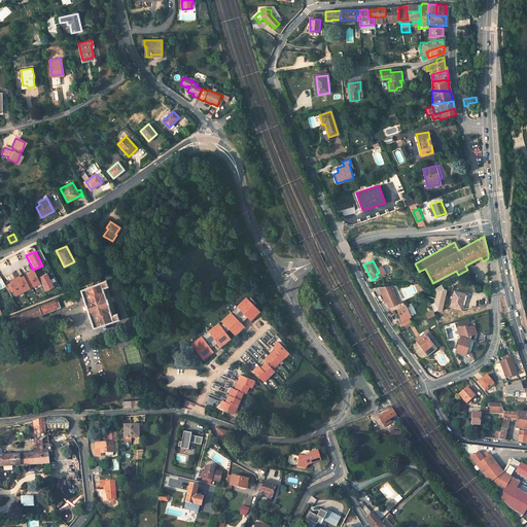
[(28,265),(13,273),(20,283),(27,279),(29,283),(36,279),(33,275),(28,265)]
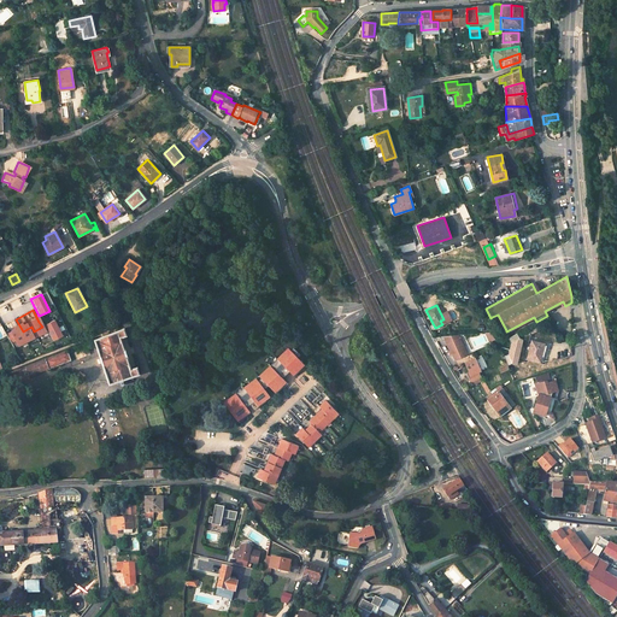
[(500,334),(506,330),(498,315),(492,317),(500,334)]
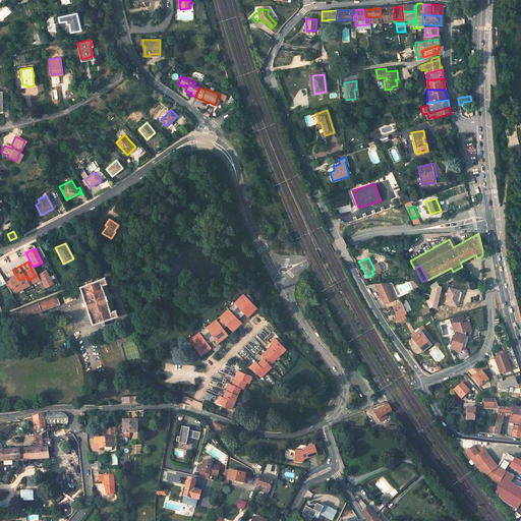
[(46,270),(37,273),(43,287),(51,284),(46,270)]
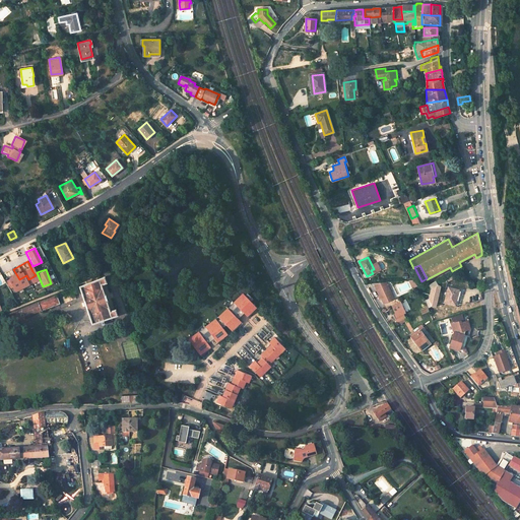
[(80,285),(91,323),(117,315),(115,310),(110,311),(102,284),(107,282),(105,276),(80,285)]
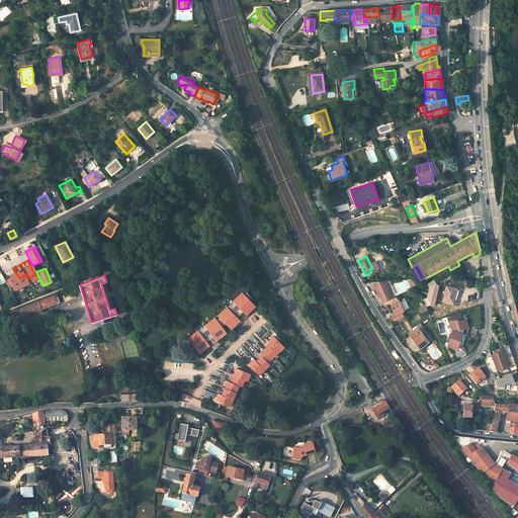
[(384,280),(373,281),(379,295),(380,294),(383,301),(393,297),(384,280)]
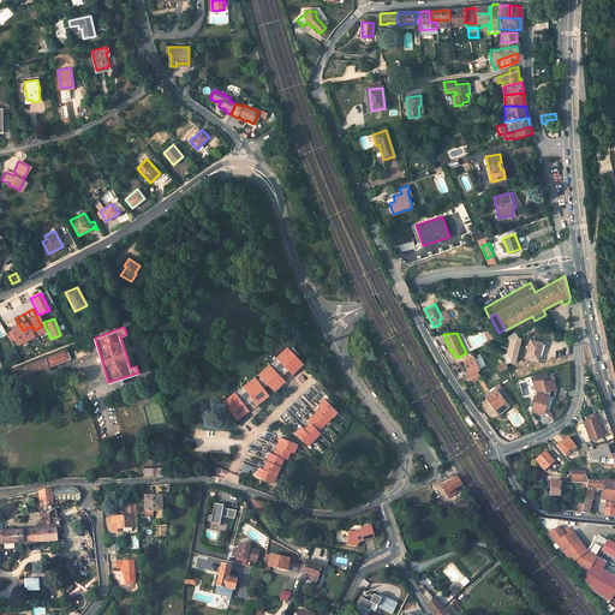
[(514,333),(506,336),(509,342),(508,353),(501,356),(505,365),(512,363),(514,363),(520,339),(518,338),(514,333)]
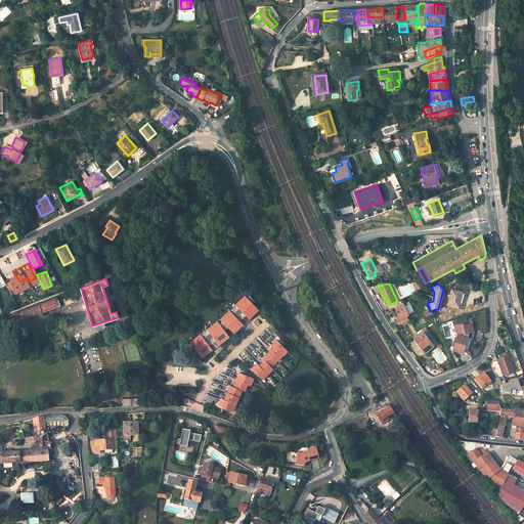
[(457,306),(462,292),(451,289),(447,304),(457,306)]
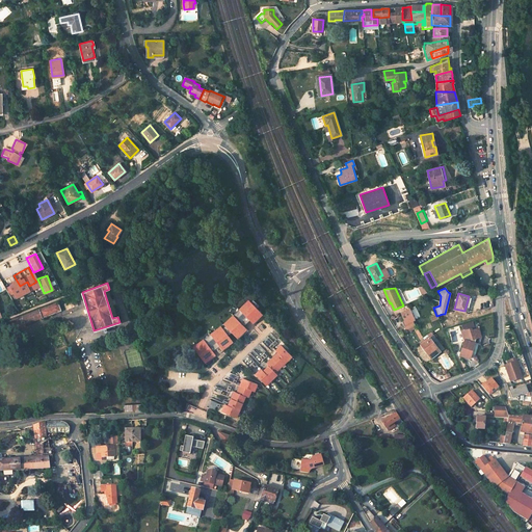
[(200,346),(194,349),(205,363),(209,360),(210,361),(216,356),(213,351),(216,349),(219,353),(230,346),(229,345),(233,342),(229,336),(232,333),(238,340),(244,334),(243,333),(247,329),(244,326),(250,321),(255,325),(261,319),(259,318),(263,315),(258,309),(261,307),(255,299),(247,306),(246,303),(229,321),(230,323),(224,327),(219,331),(218,329),(197,344),(200,346)]
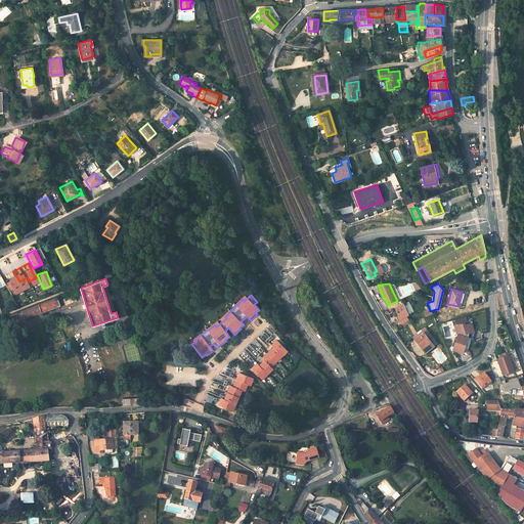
[(22,311),(24,318),(41,311),(42,313),(60,306),(57,297),(22,311)]
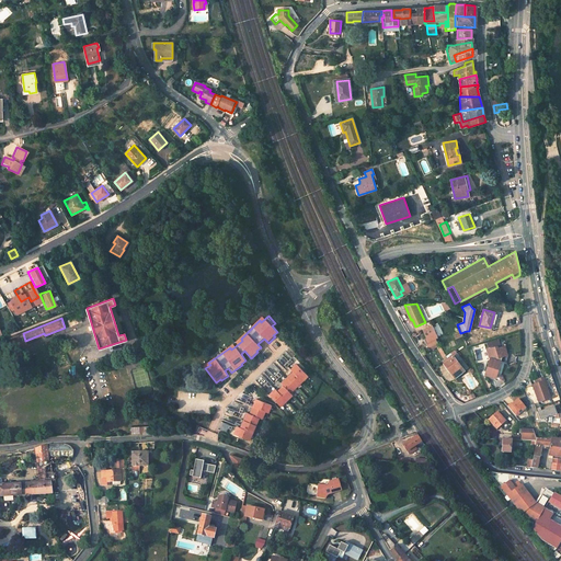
[(432,325),(423,330),(427,339),(427,341),(431,340),(437,338),(432,325)]
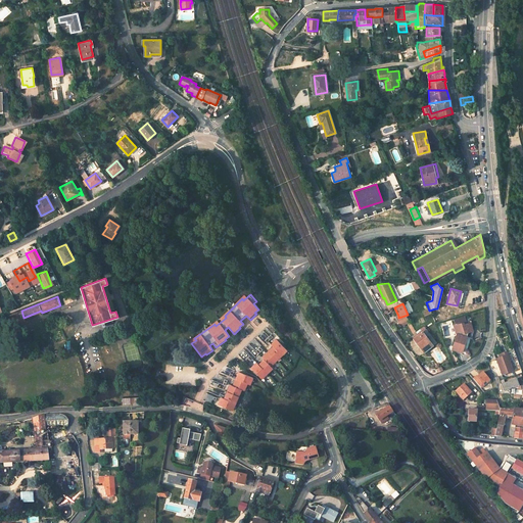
[(400,327),(406,325),(401,317),(398,318),(396,319),(400,327)]
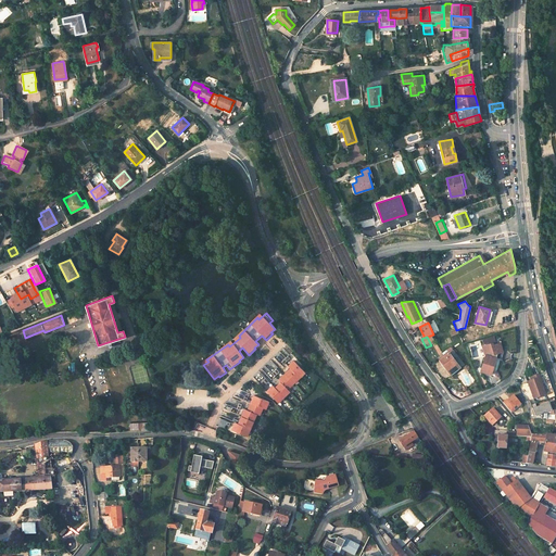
[(484,353),(487,353),(481,371),(491,374),(497,352),(500,352),(502,351),(500,342),(491,345),(491,343),(482,345),(484,353)]
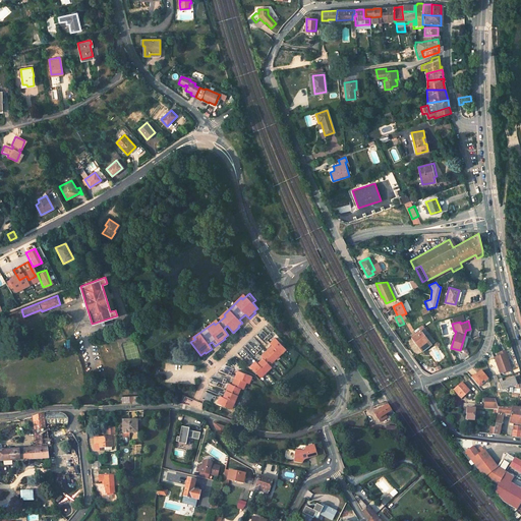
[(420,331),(412,337),(415,341),(417,341),(420,345),(419,346),(421,350),(430,343),(427,339),(430,336),(425,329),(421,332),(420,331)]
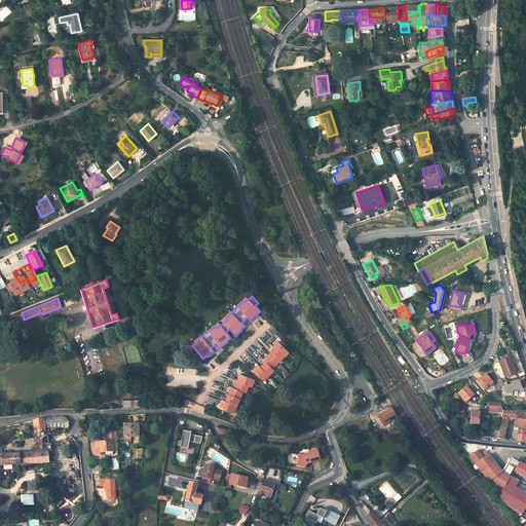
[(289,353),(278,342),(272,347),(274,349),(264,360),(266,363),(260,368),(258,366),(253,371),(263,381),(274,371),(272,369),(289,353)]
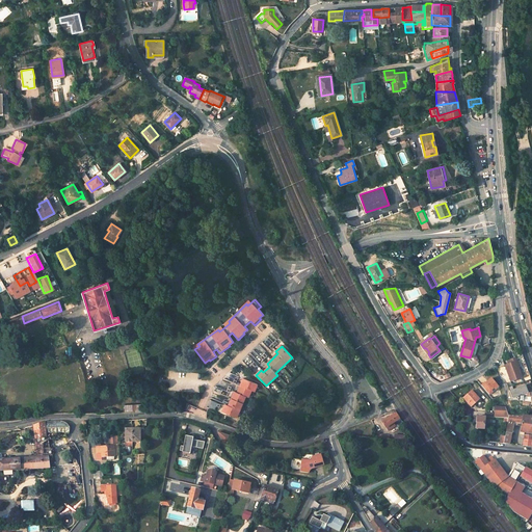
[(506,361),(507,364),(503,365),(509,382),(522,377),(514,357),(506,361)]
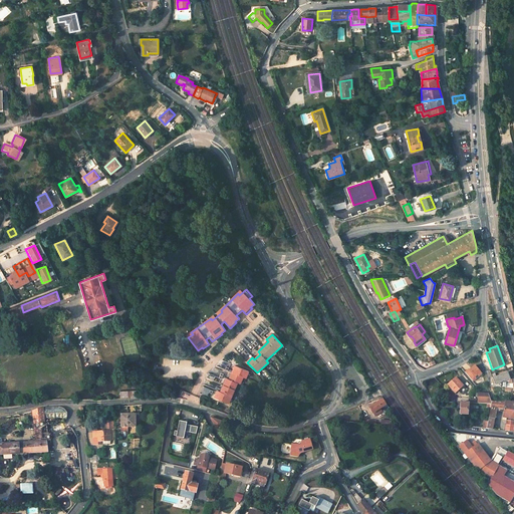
[(464,370),(471,381),(481,375),(474,364),(464,370)]
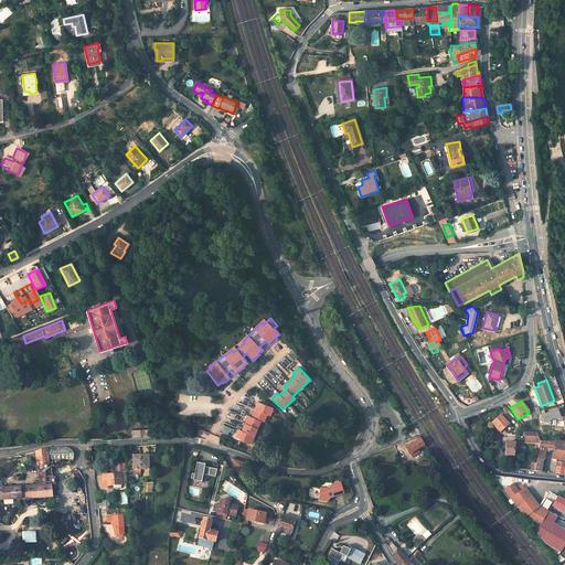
[(238,429),(235,437),(251,444),(260,422),(264,423),(267,415),(269,416),(273,409),(258,402),(252,417),(248,416),(242,432),(238,429)]
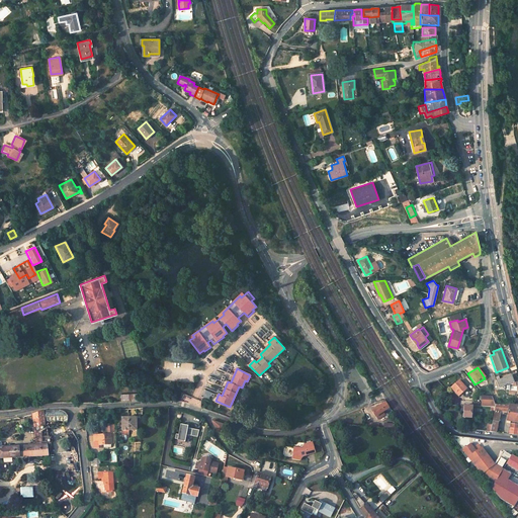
[(512,382),(509,374),(499,378),(497,371),(490,374),(495,389),(512,382)]
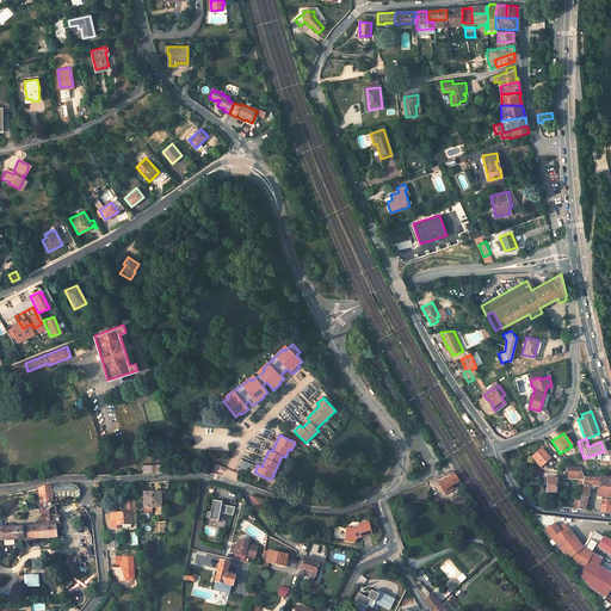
[(548,461),(551,460),(543,449),(539,451),(548,461)]
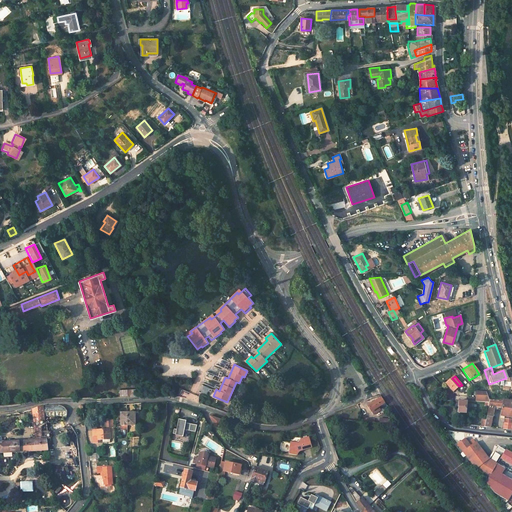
[(459,386),(452,378),(446,383),(453,392),(459,386)]
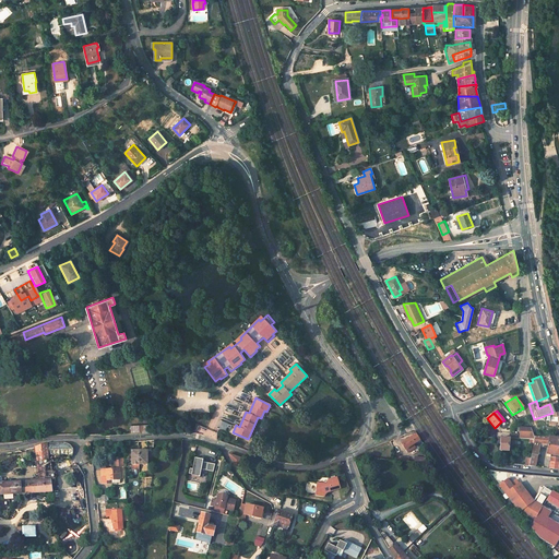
[(218,429),(225,430),(227,423),(221,421),(218,429)]
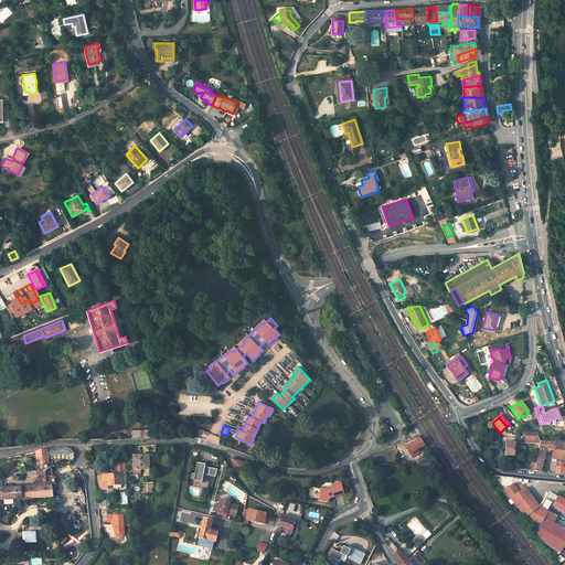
[(424,445),(419,438),(405,448),(412,457),(419,452),(417,448),(424,445)]
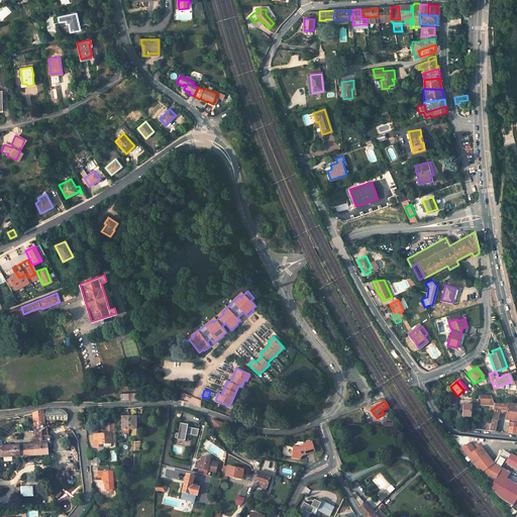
[(470,417),(471,405),(463,404),(461,416),(470,417)]
